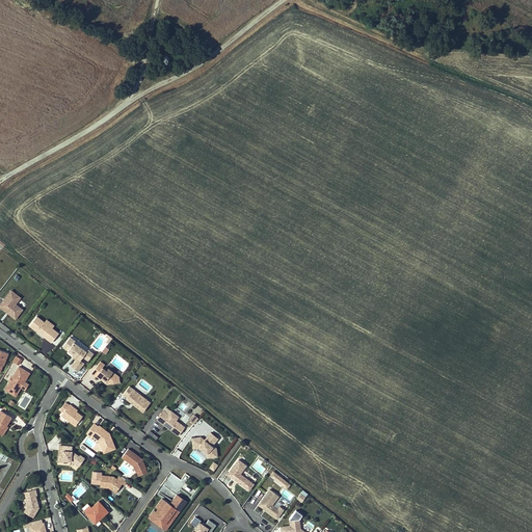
[(17,302),(21,296),(10,288),(0,301),(0,307),(16,319),(23,308),(17,302)]
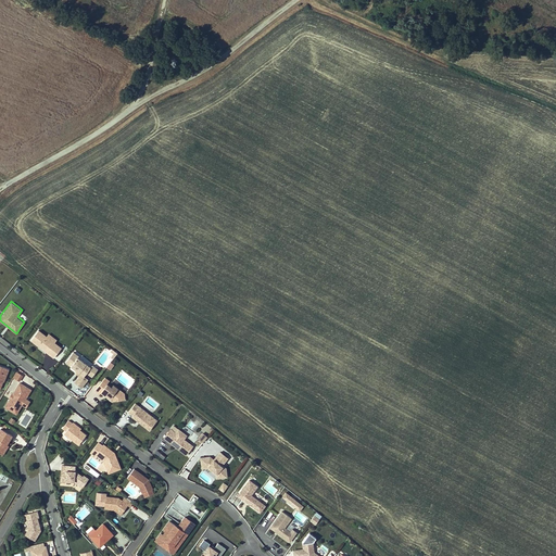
[(38,330),(30,340),(39,346),(40,344),(43,348),(42,349),(50,355),(58,345),(54,342),(47,337),(38,330)]
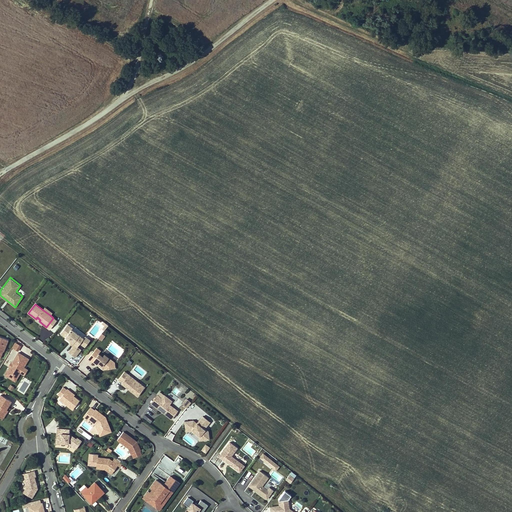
[(44,307),(43,310),(50,315),(52,313),(44,307)]
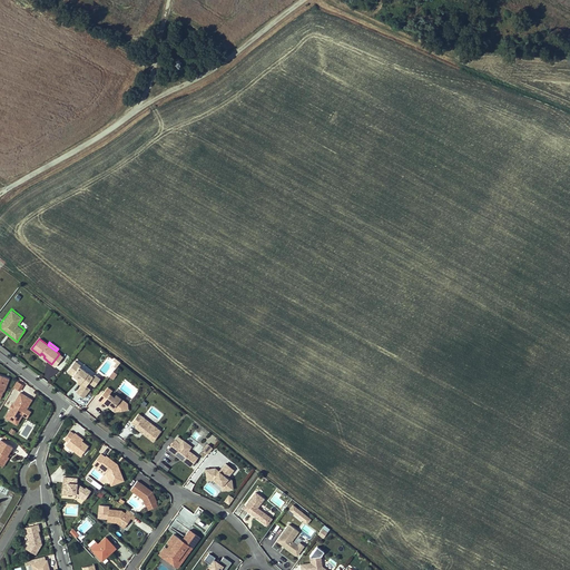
[(59,354),(51,364),(55,366),(62,356),(59,354)]
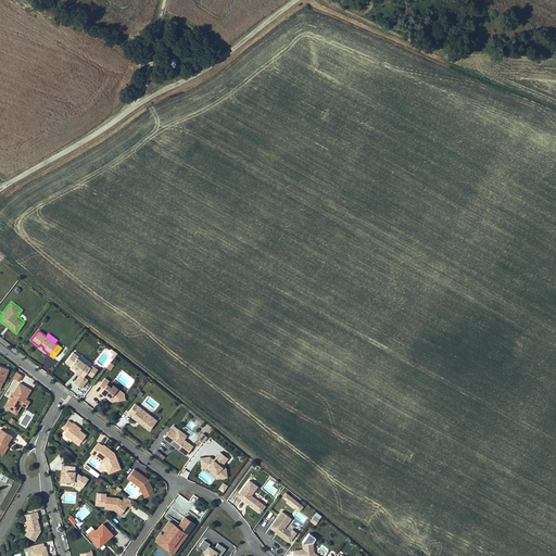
[(74,352),(65,362),(72,367),(80,374),(79,376),(74,382),(81,388),(88,379),(84,376),(90,367),(77,357),(78,356),(74,352)]
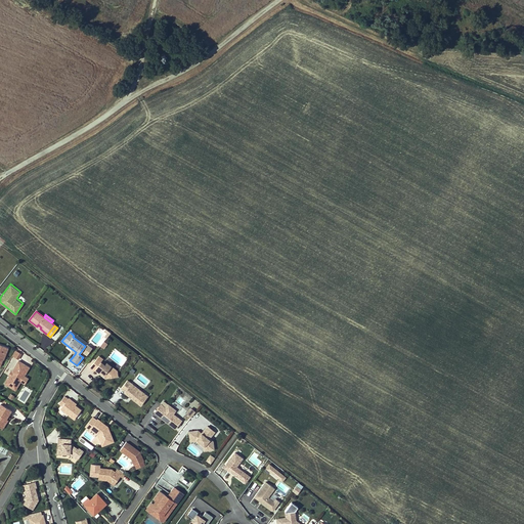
[(0,365),(1,366),(8,346),(0,343),(0,365)]
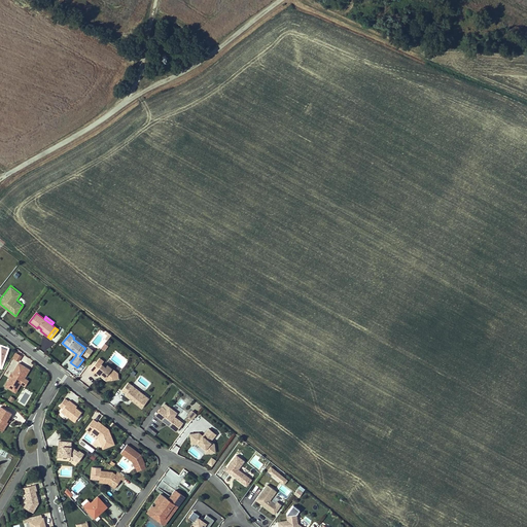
[(14,351),(12,357),(20,360),(22,354),(14,351)]
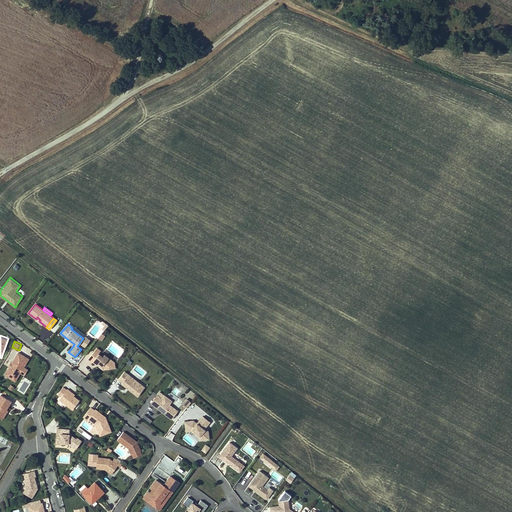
[(18,352),(12,363),(9,367),(5,375),(15,381),(20,372),(23,367),(28,359),(18,352)]
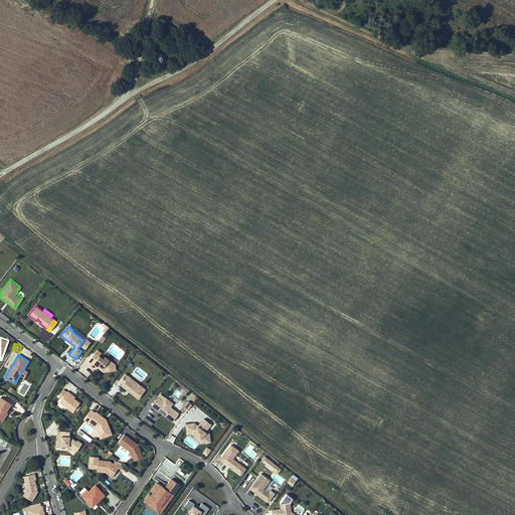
[(103,367),(104,370),(104,371),(113,370),(112,365),(109,362),(108,361),(109,360),(105,357),(103,359),(99,356),(98,358),(94,355),(89,361),(93,364),(94,363),(98,366),(99,364),(103,367)]
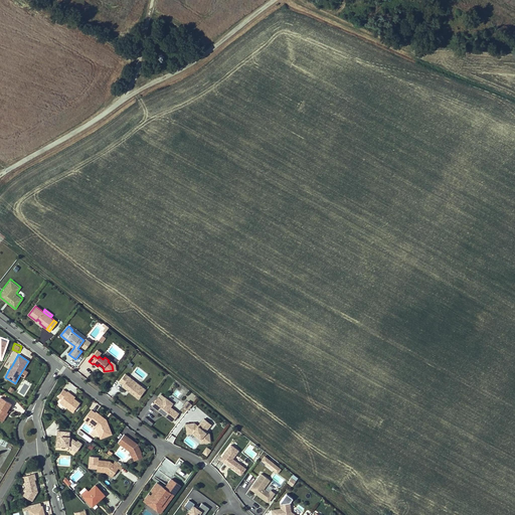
[(122,385),(128,390),(129,389),(130,390),(129,391),(139,398),(146,389),(125,373),(119,381),(123,384),(122,385)]
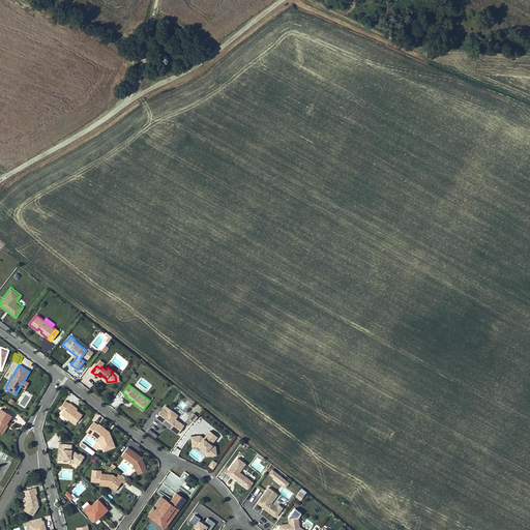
[(69,403),(61,413),(69,419),(75,424),(82,415),(76,410),(71,407),(72,406),(69,403)]
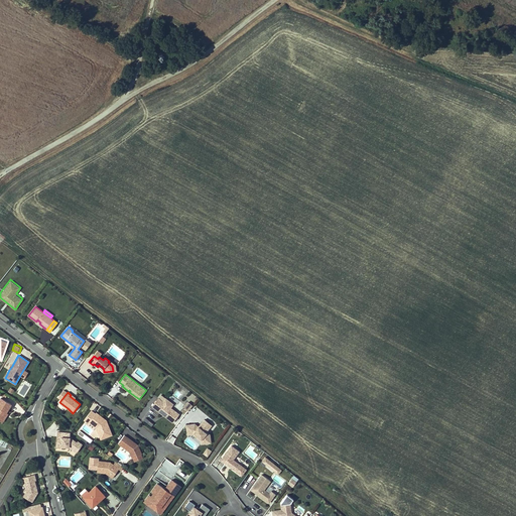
[(0,420),(5,412),(6,412),(11,404),(1,398),(0,398),(0,420)]
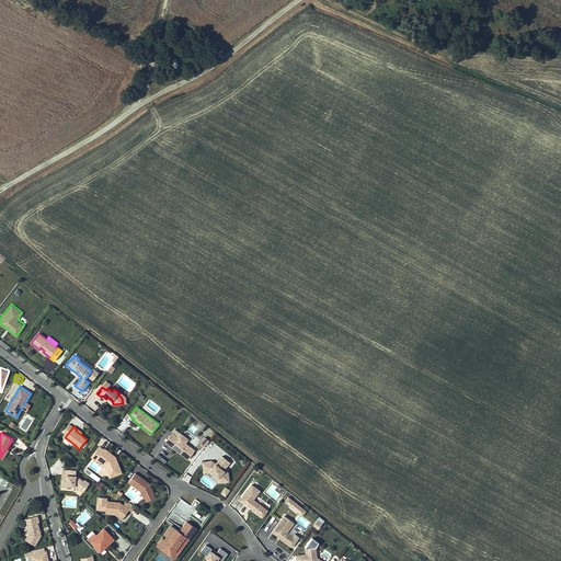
[(165,442),(187,459),(194,450),(172,433),(165,442)]
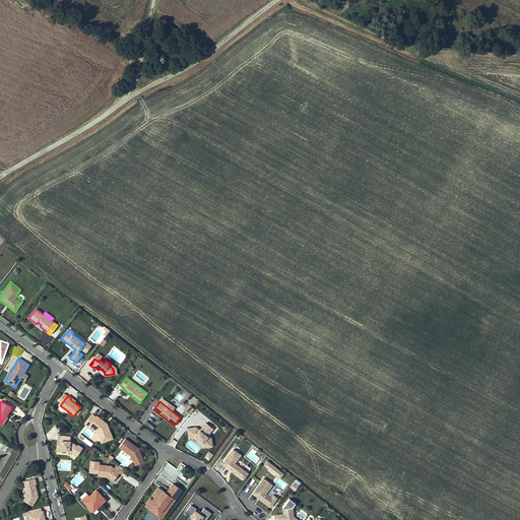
[(102,421),(104,420),(96,415),(95,416),(91,413),(84,424),(88,427),(89,426),(96,431),(100,439),(110,435),(106,425),(102,421)]
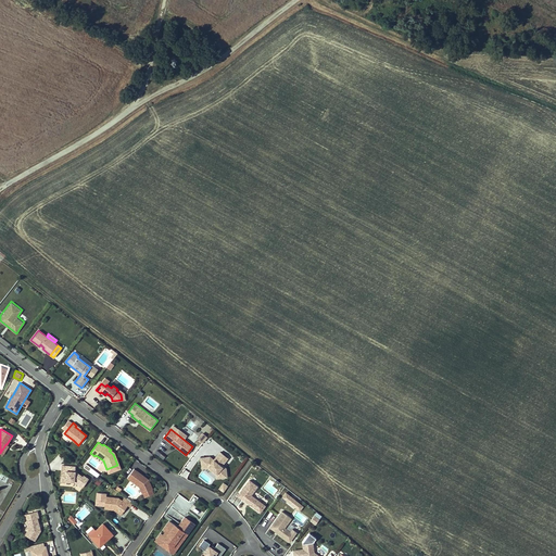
[(114,453),(111,450),(109,451),(113,454),(117,465),(106,469),(109,474),(121,468),(114,453)]
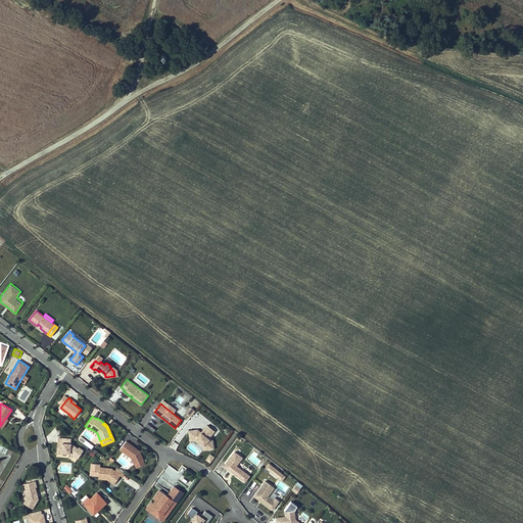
[(200,450),(214,448),(210,426),(202,427),(202,428),(187,430),(188,441),(199,440),(200,450)]
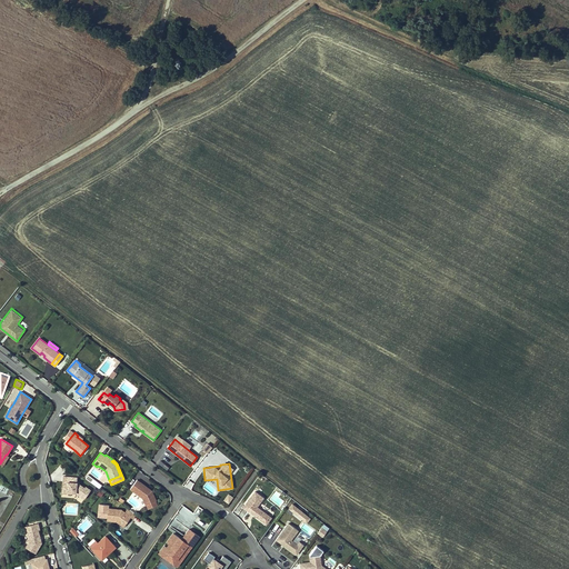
[(67,492),(76,492),(85,499),(91,490),(86,487),(85,488),(81,486),(80,487),(77,485),(77,482),(77,478),(63,477),(62,488),(67,489),(67,492)]
